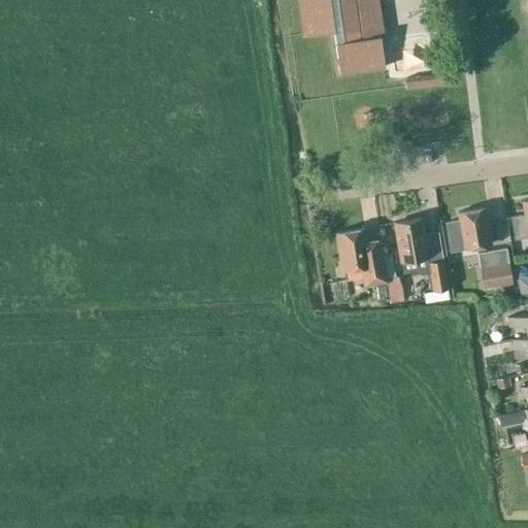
[(383,35),(377,0),(297,0),(302,34),(333,30),(335,43),(339,73),(385,66),(380,36),(383,35)]
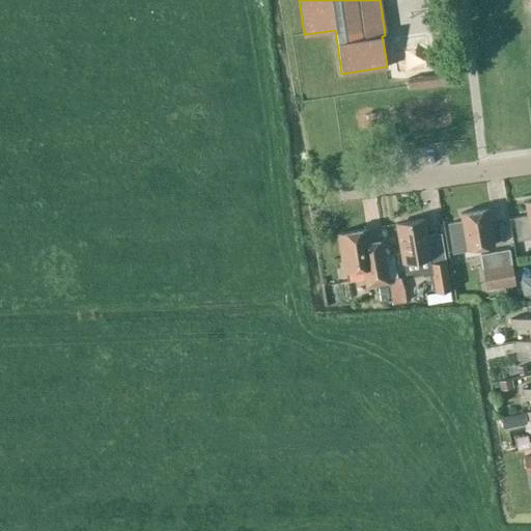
[(530,200),(526,202),(528,215),(513,218),(516,240),(530,238),(530,200)]
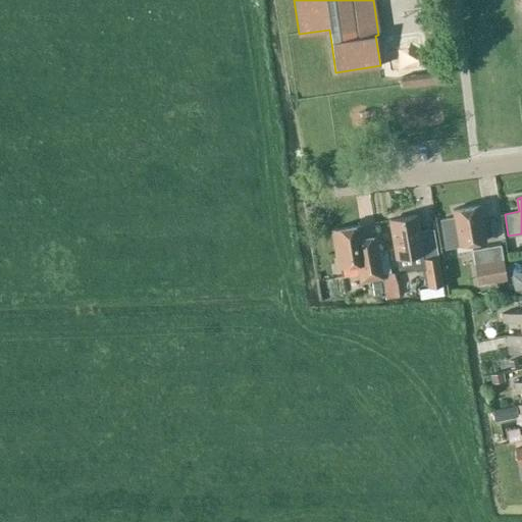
[(485,241),(479,205),(452,209),(458,246),(485,241)]
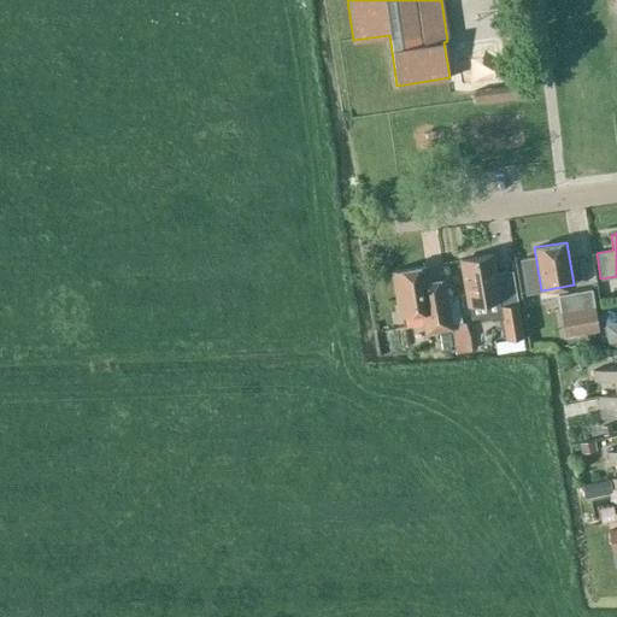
[(495,274),(492,254),(460,260),(469,305),(499,299),(505,341),(524,339),(513,278),(495,274)]
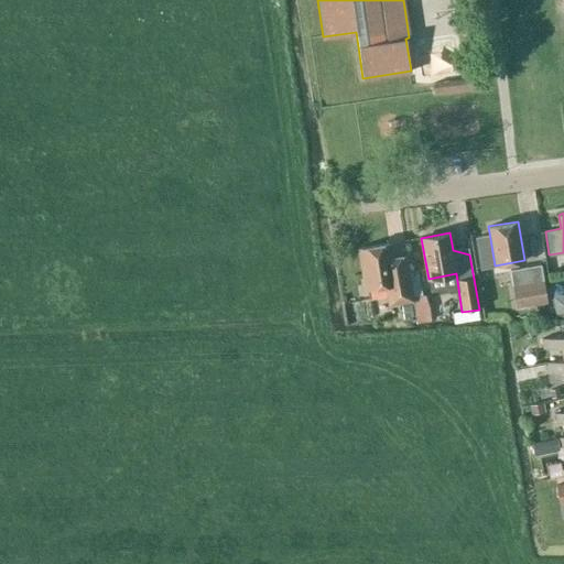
[(392,258),(389,243),(359,248),(366,288),(386,284),(388,296),(389,306),(413,302),(412,292),(405,256),(392,258)]
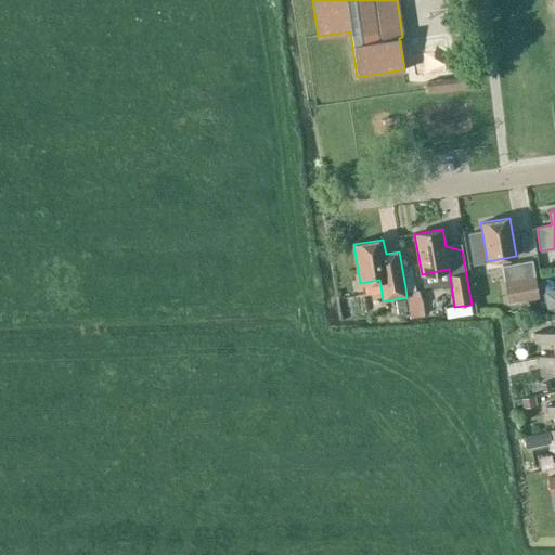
[(538,296),(531,260),(502,266),(507,301),(538,296)]
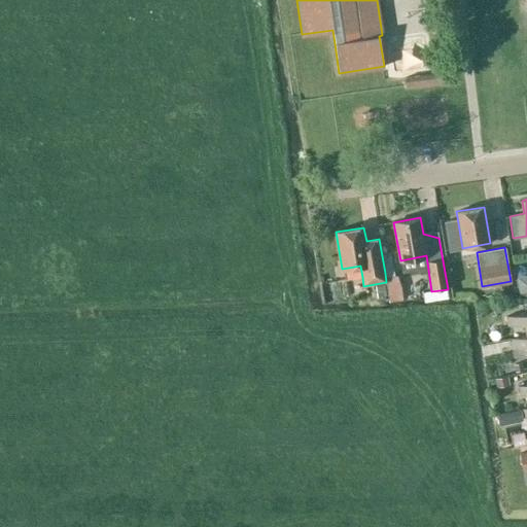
[(403,299),(401,284),(389,286),(390,300),(403,299)]
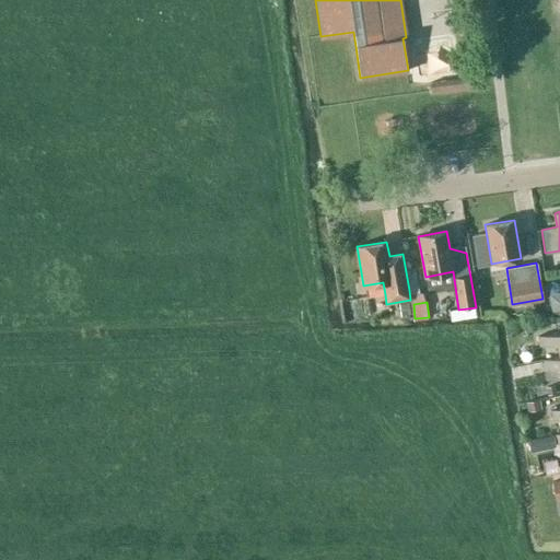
[(559,358),(559,357),(559,331),(537,337),(539,346),(557,342),(559,357),(559,358)]
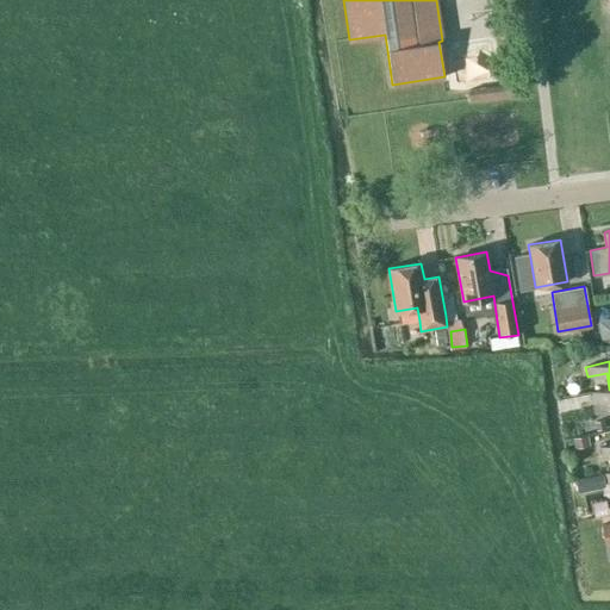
[(609,388),(609,390),(609,388),(590,392),(592,402),(609,398),(609,388)]
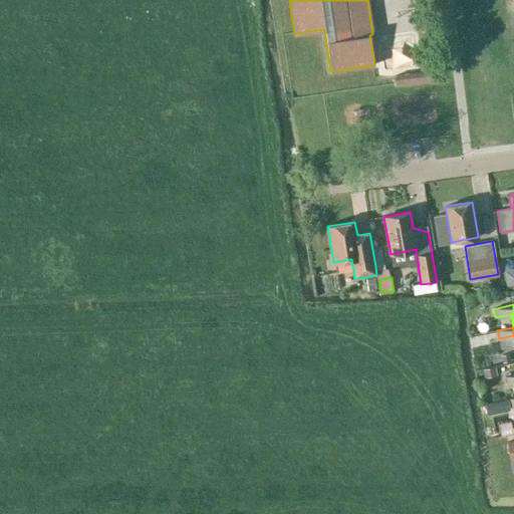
[(496,343),(494,332),(478,335),(480,346),(496,343)]
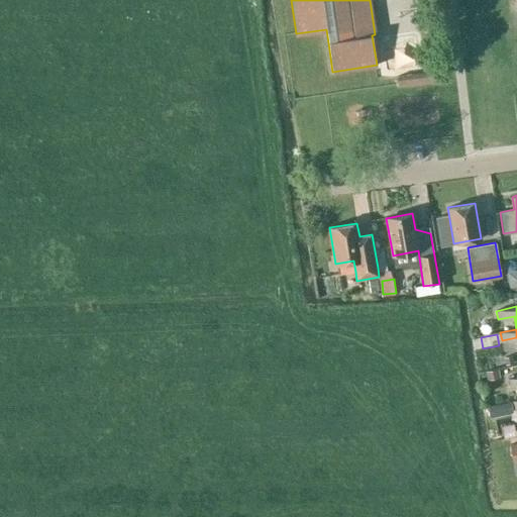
[(485,372),(486,380),(500,378),(498,369),(485,372)]
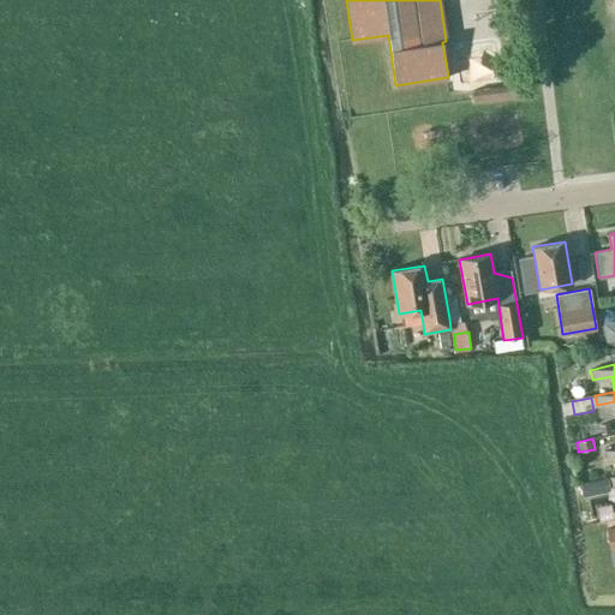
[(602,490),(599,479),(580,483),(581,494),(602,490)]
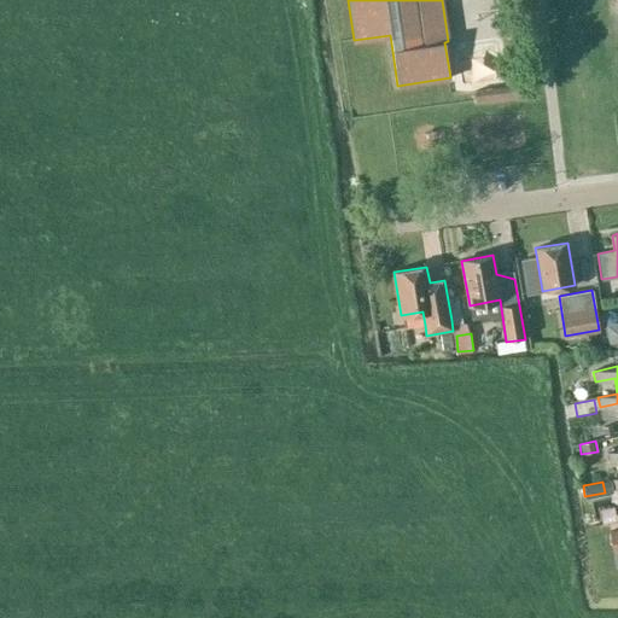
[(612,501),(596,502),(598,518),(617,516),(617,507),(612,508),(612,501)]
